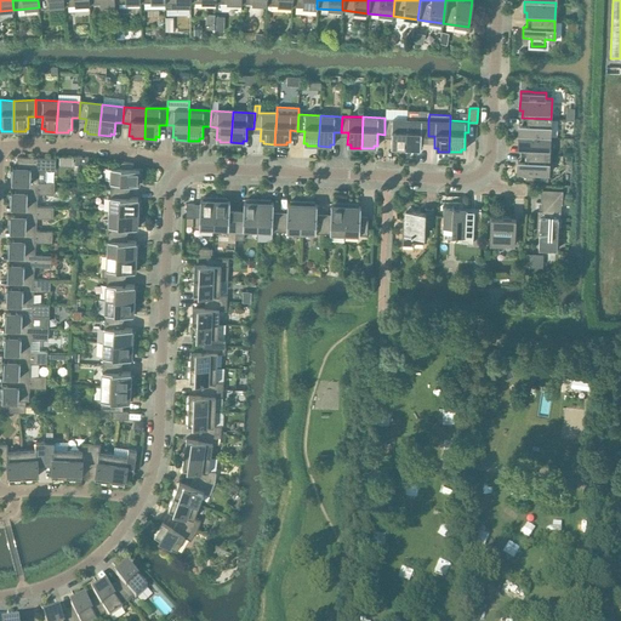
[(406,119),(385,118),(385,135),(392,135),(391,147),(394,147),(394,149),(405,149),(406,119)]
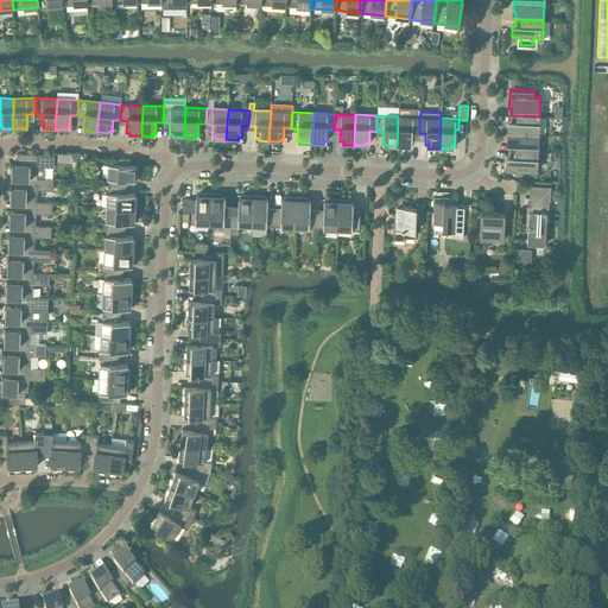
[(538,134),(539,116),(511,115),(511,121),(508,121),(507,132),(538,134)]
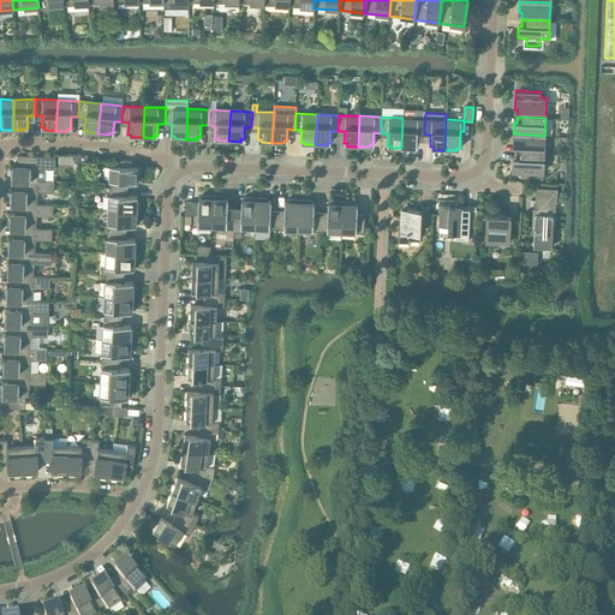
[(402,118),(401,148),(413,149),(413,147),(417,147),(417,135),(424,135),(424,119),(402,118)]
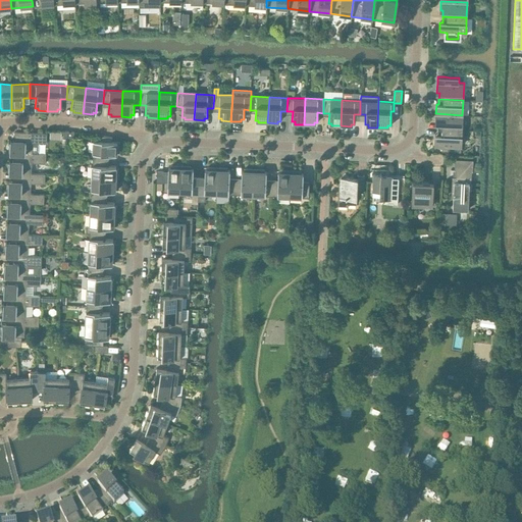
[(462,131),(462,115),(435,113),(435,123),(437,123),(437,129),(462,131)]
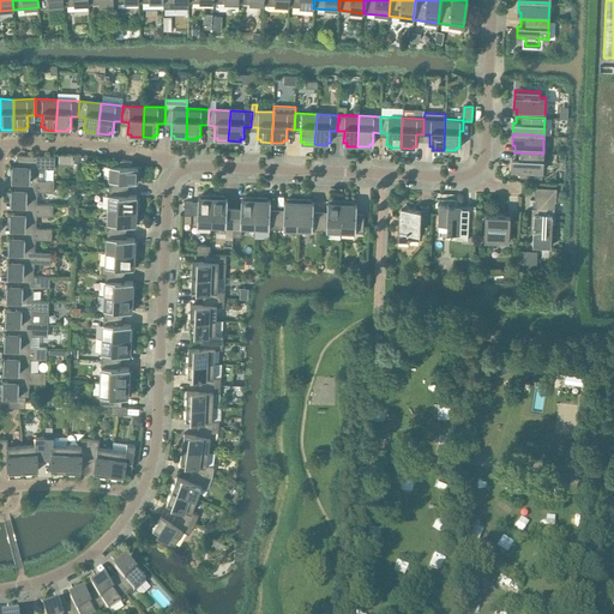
[(543,154),(515,152),(515,158),(511,158),(511,170),(521,170),(519,178),(533,179),(533,172),(542,172),(543,154)]
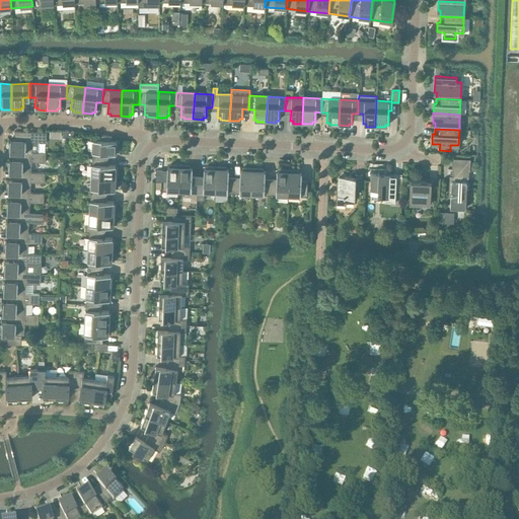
[(9,152),(15,152),(15,151),(32,152),(39,152),(39,142),(47,142),(47,132),(14,131),(14,132),(16,132),(16,140),(10,140),(10,143),(9,143),(8,149),(10,149),(9,152)]
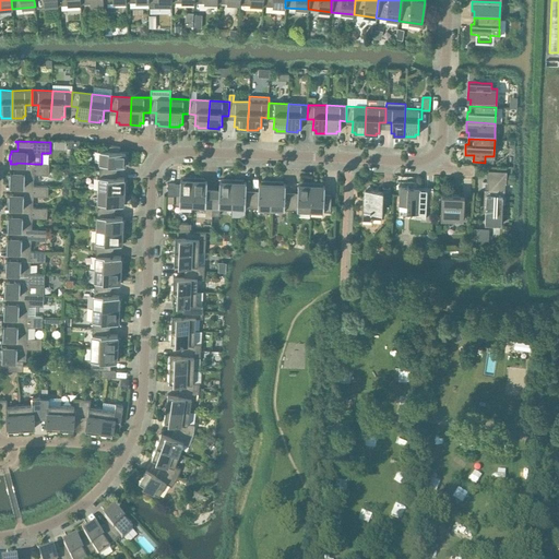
[(99,170),(114,171),(115,165),(125,166),(126,163),(128,163),(128,152),(122,151),(122,152),(120,152),(120,147),(109,145),(109,146),(109,151),(100,151),(99,170)]
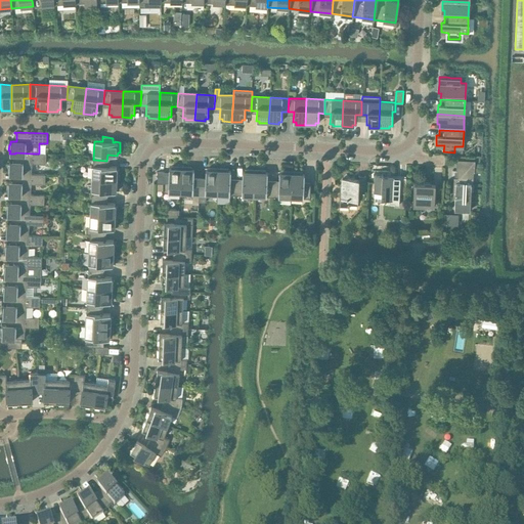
[(32,174),(32,163),(46,164),(46,154),(39,154),(33,154),(15,153),(15,154),(15,162),(9,162),(9,165),(8,165),(7,171),(9,171),(9,173),(14,174),(14,173),(32,174)]
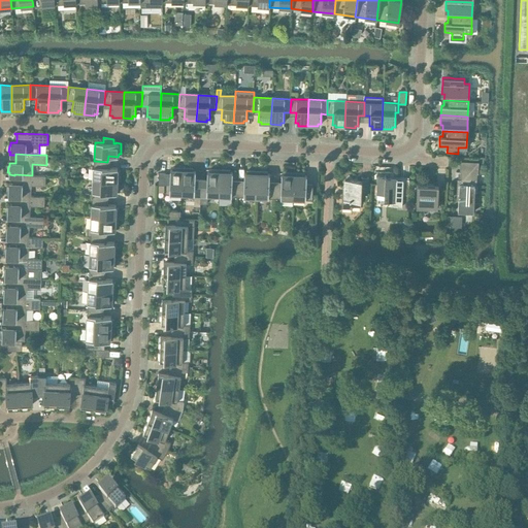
[(94,161),(93,179),(119,180),(120,170),(118,170),(118,168),(107,167),(107,162),(94,161)]
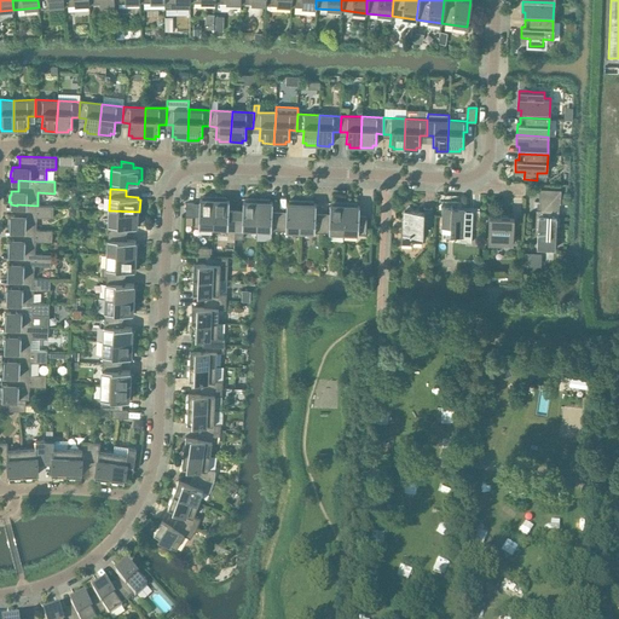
[(561,203),(561,189),(539,189),(539,202),(541,202),(541,209),(536,209),(534,235),(539,233),(539,246),(557,247),(557,225),(560,225),(560,217),(559,217),(559,203),(561,203)]
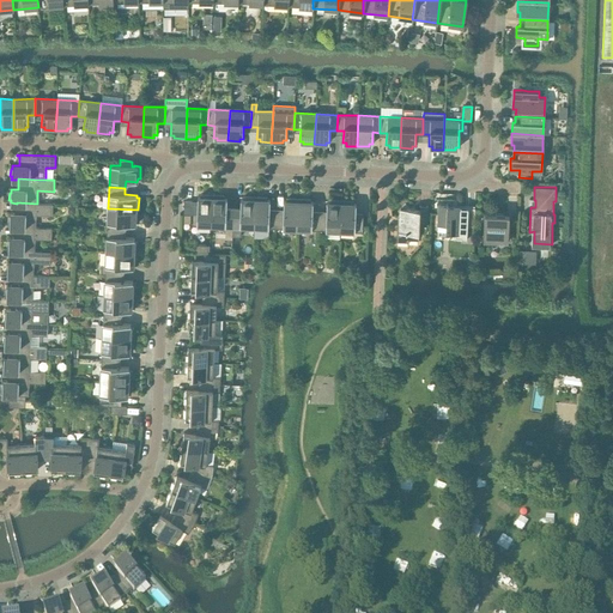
[(211,225),(212,195),(201,194),(200,196),(198,196),(198,201),(184,200),(183,214),(194,214),(193,225),(211,225)]
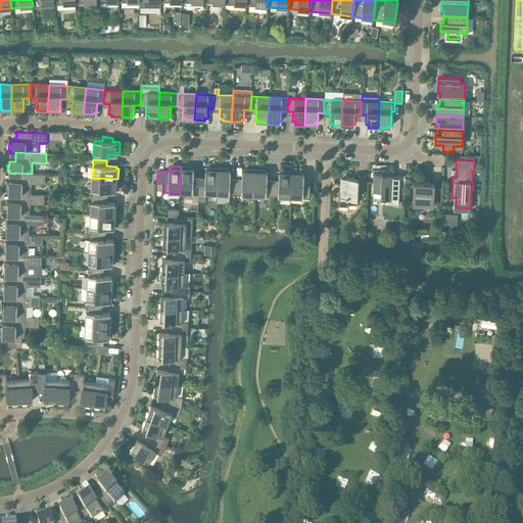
[(180,192),(198,193),(199,180),(193,179),(194,169),(191,169),(191,167),(181,167),(180,192)]
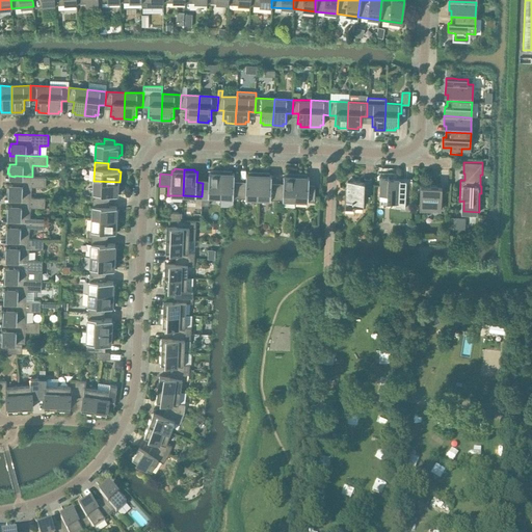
[(203,183),(202,196),(202,205),(209,205),(209,196),(220,197),(221,170),(212,170),(211,173),(209,173),(208,183),(203,183)]
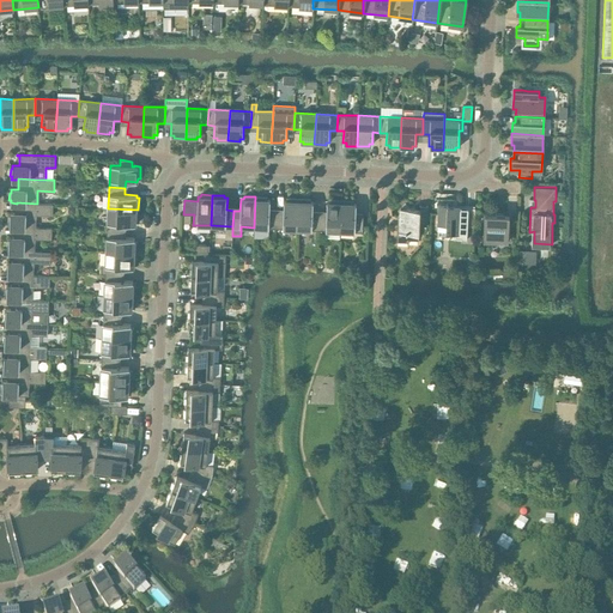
[(254,228),(275,229),(277,212),(269,212),(271,200),(267,200),(267,198),(255,196),(254,228)]
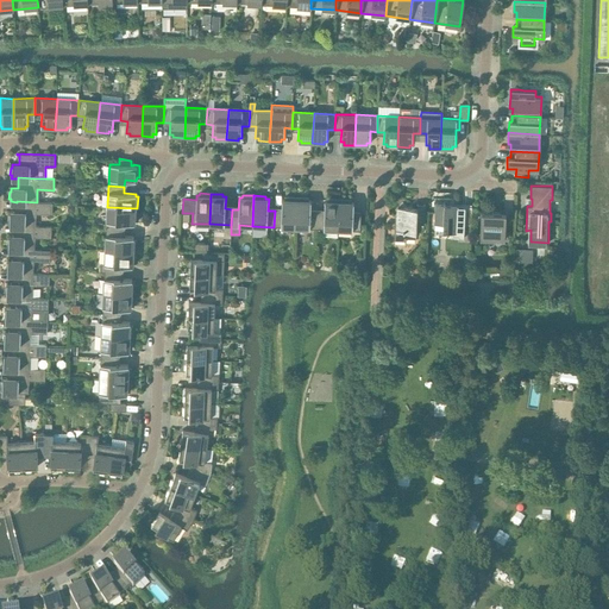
[(274,227),(295,227),(296,198),(286,196),(284,200),(282,199),(281,211),(275,211),(274,227)]
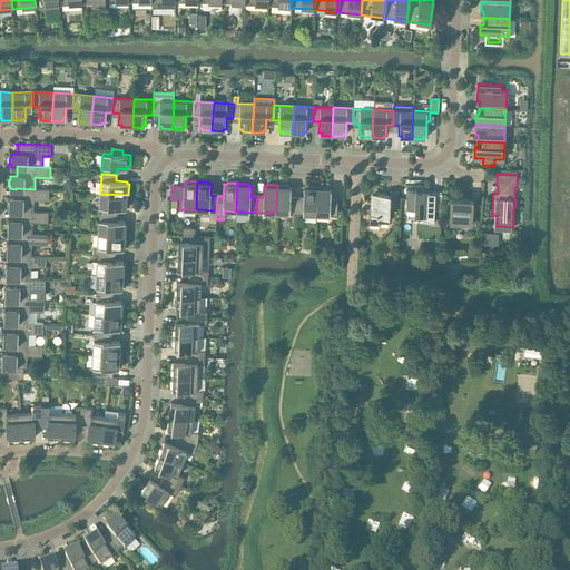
[(276,213),(296,214),(297,199),(291,198),(291,187),(288,187),(288,185),(277,185),(276,213)]
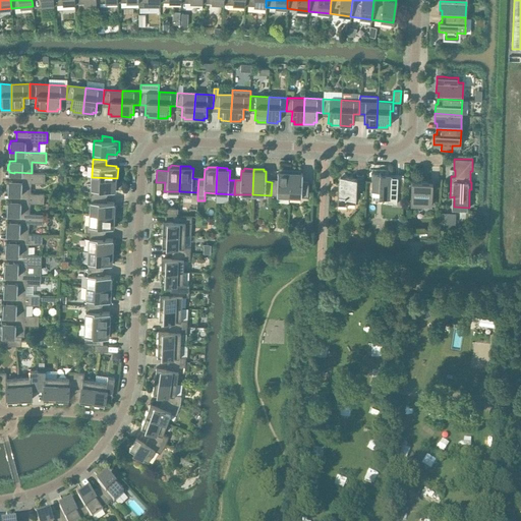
[(271,195),(289,196),(290,170),(280,170),(280,172),(278,172),(277,182),(272,182),(271,195)]
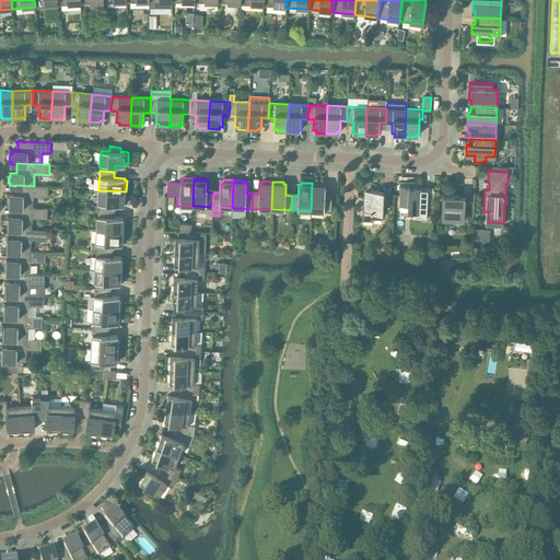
[(312,183),(311,211),(331,212),(331,197),(325,197),(325,186),(323,186),(323,184),(312,183)]
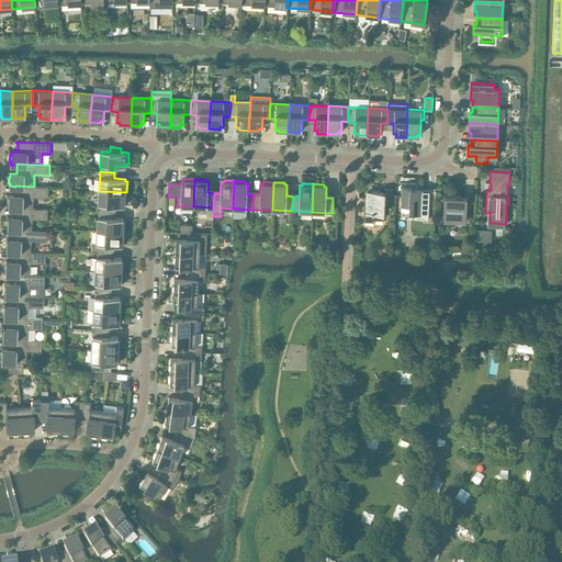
[(33,209),(34,197),(48,198),(48,187),(34,187),(15,186),(15,187),(15,195),(9,195),(9,199),(8,199),(8,205),(9,205),(9,208),(14,209),(14,208),(33,209)]
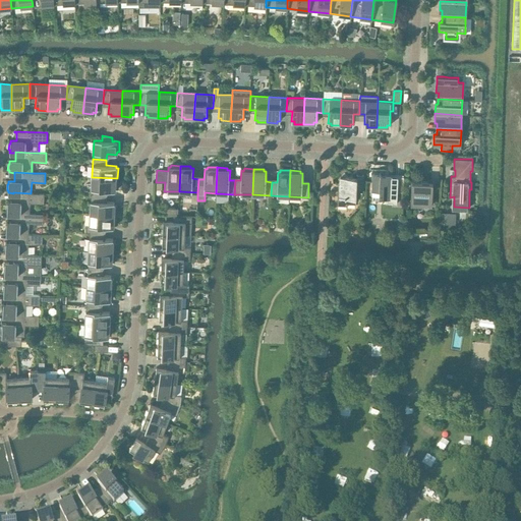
[(372,173),(371,196),(386,197),(386,204),(397,204),(397,191),(403,192),(404,177),(381,176),(381,174),(372,173)]
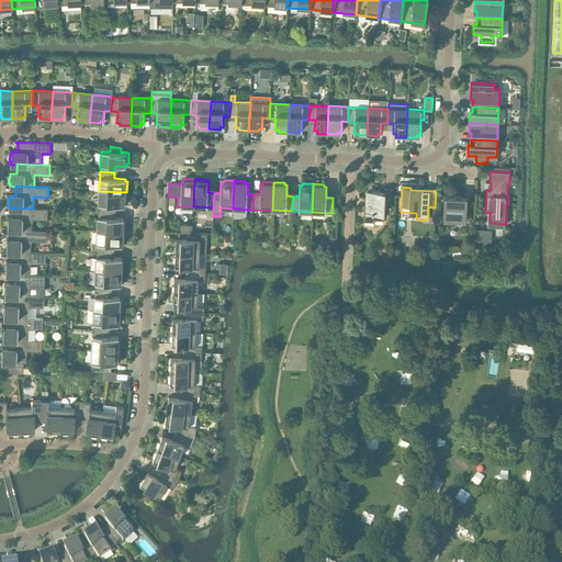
[(384,220),(384,204),(392,204),(392,189),(384,189),(384,192),(367,191),(367,201),(367,205),(364,205),(363,221),(374,222),(374,220),(384,220)]
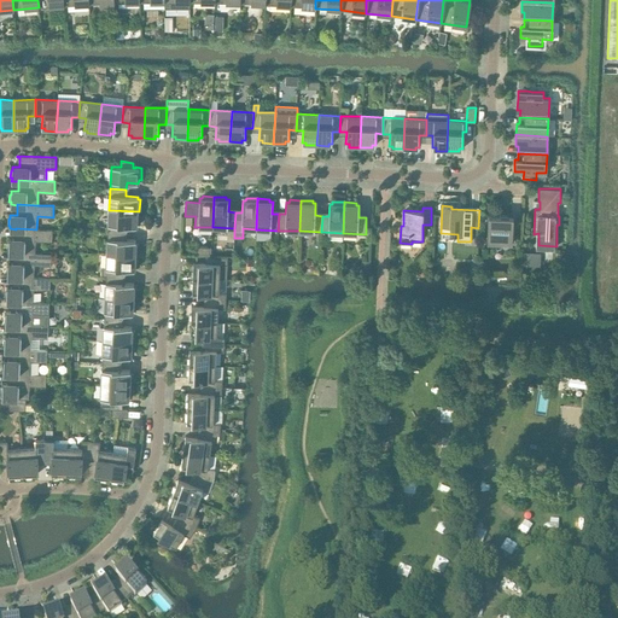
[(109,210),(108,232),(124,233),(124,226),(136,226),(136,223),(139,223),(139,211),(109,210)]
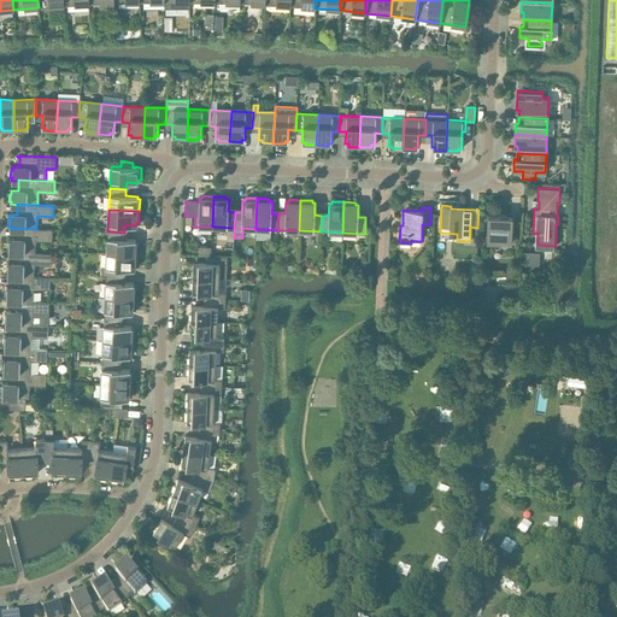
[(507,219),(507,216),(487,215),(486,242),(511,244),(512,219),(507,219)]
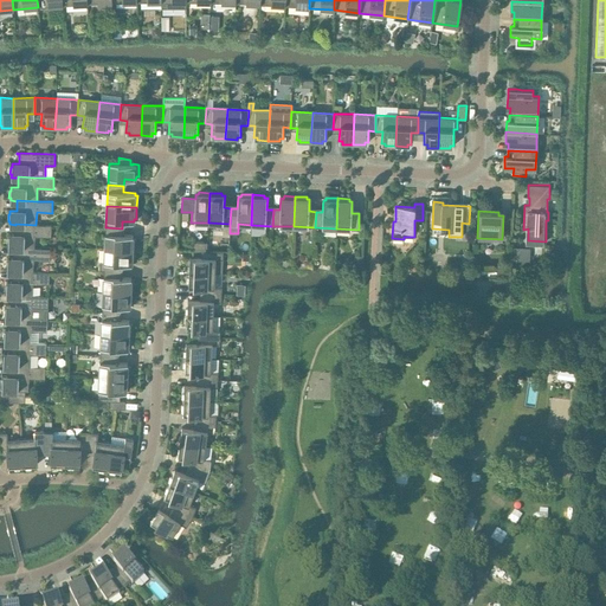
[(34,249),(36,236),(51,237),(51,225),(36,225),(15,224),(15,225),(15,234),(8,234),(8,238),(7,238),(7,245),(8,245),(8,247),(15,249),(15,247),(34,249)]
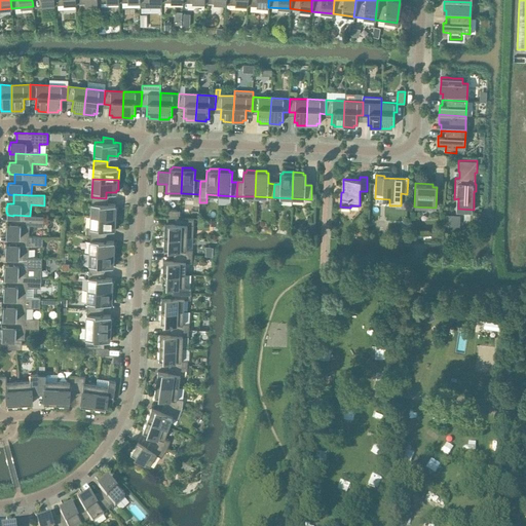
[(91,197),(90,216),(117,217),(117,207),(115,207),(115,204),(105,203),(106,198),(91,197)]
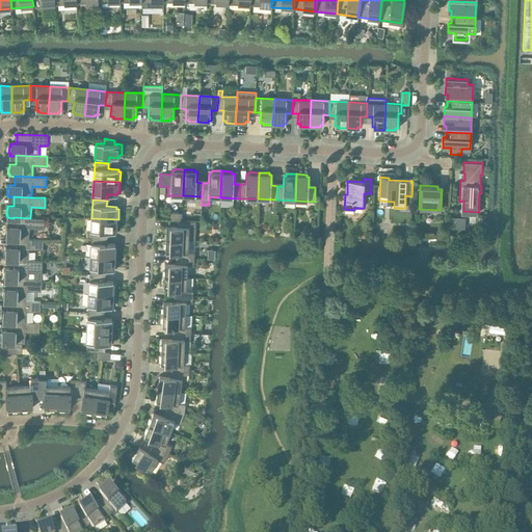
[(30,228),(44,229),(45,218),(30,218),(14,217),(14,218),(12,227),(6,227),(6,230),(5,230),(5,236),(6,236),(6,238),(12,239),(12,238),(29,239),(30,228)]
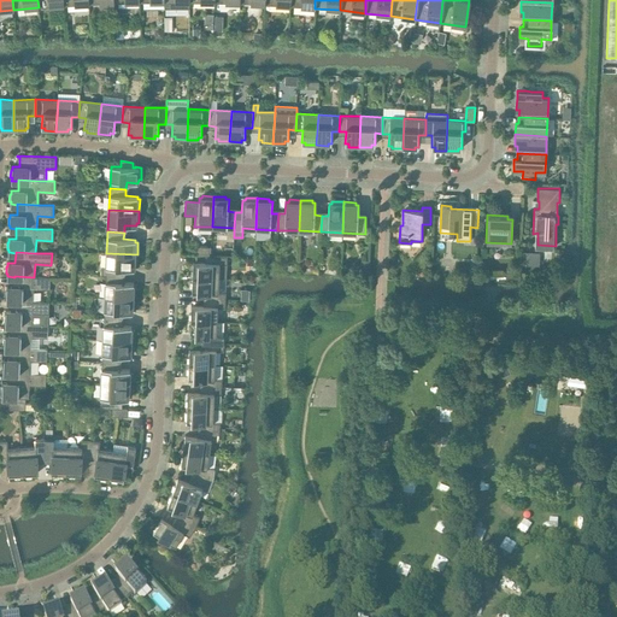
[(137,254),(106,253),(106,266),(101,266),(101,275),(106,275),(122,276),(122,269),(134,269),(134,266),(137,266),(137,254)]
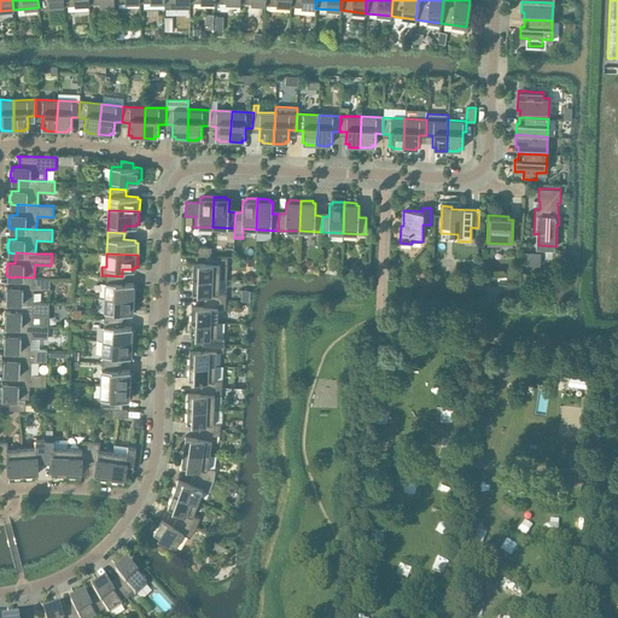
[(211,256),(209,256),(209,263),(193,262),(193,278),(220,279),(220,264),(227,264),(228,256),(211,256)]
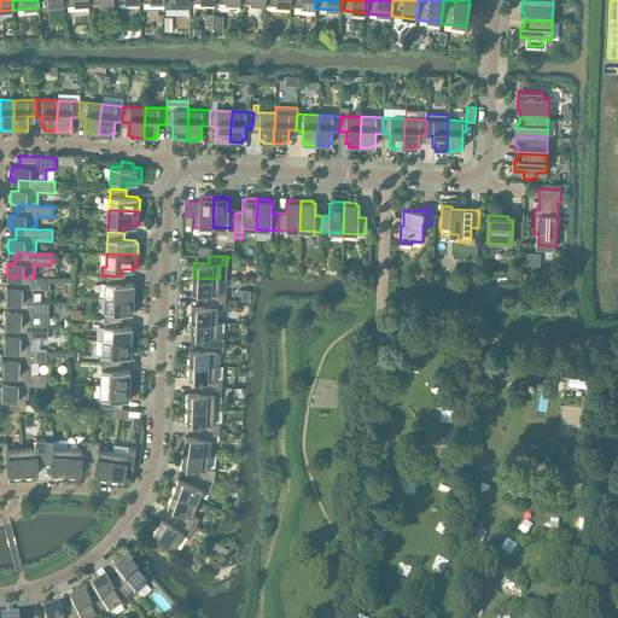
[(106,275),(105,297),(135,298),(136,286),(134,286),(134,284),(122,283),(122,277),(106,275)]
